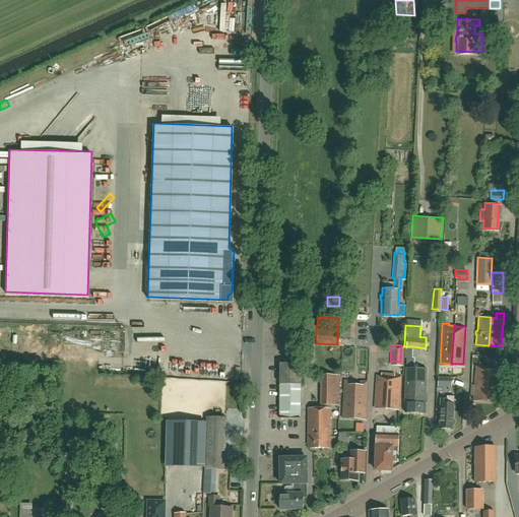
[(403,410),(413,410),(424,410),(424,400),(426,400),(426,392),(425,392),(426,366),(415,366),(412,366),(413,357),(412,357),(405,357),(405,366),(404,366),(403,400),(404,400),(403,410)]
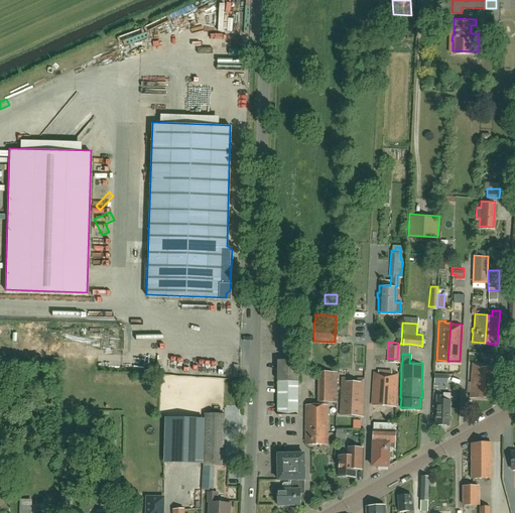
[(124,355),(104,355),(104,364),(124,364),(124,355)]
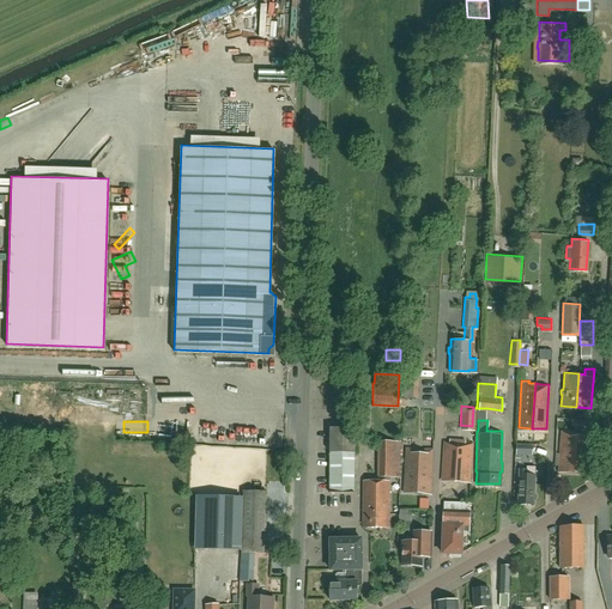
[(353,425),(328,425),(328,491),(353,491),(353,425)]
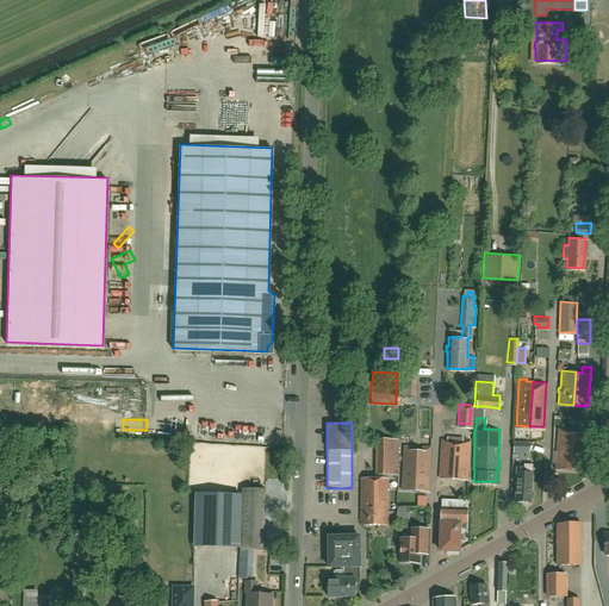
[(554,461),(554,467),(570,468),(585,468),(589,430),(589,429),(580,428),(567,428),(557,426),(555,449),(554,461)]
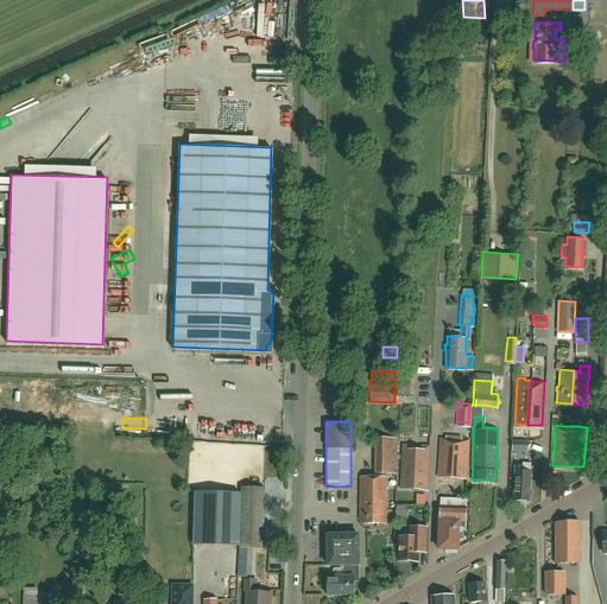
[(444,433),(444,436),(438,436),(437,472),(466,475),(467,437),(460,437),(460,434),(444,433)]
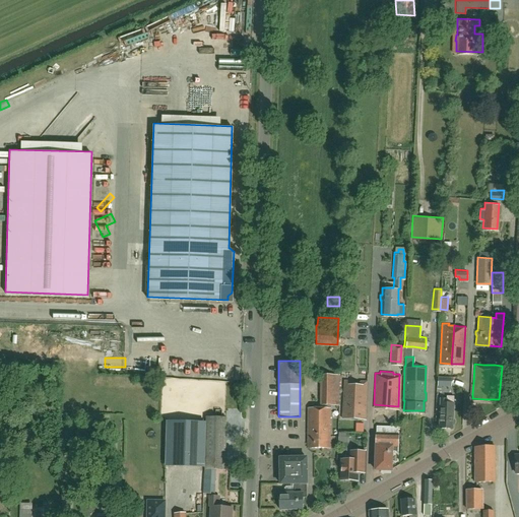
[(330,403),(338,403),(339,373),(319,372),(319,402),(321,402),(321,406),(307,406),(307,446),(329,446),(329,406),(330,406),(330,403)]
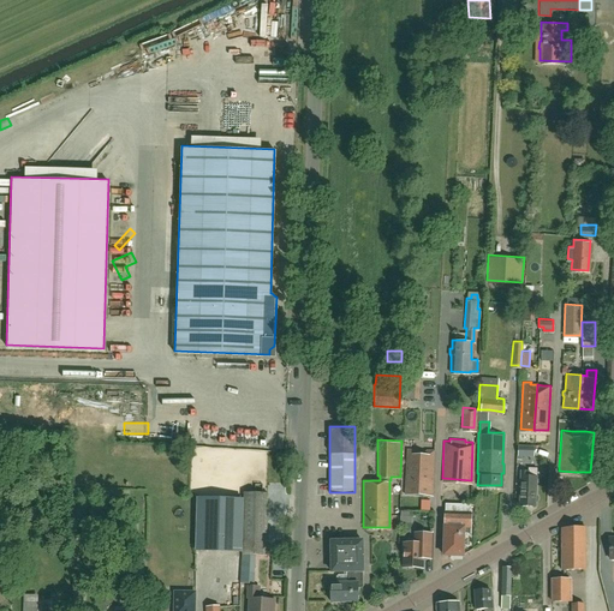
[(517,453),(534,453),(534,444),(518,443),(517,453)]
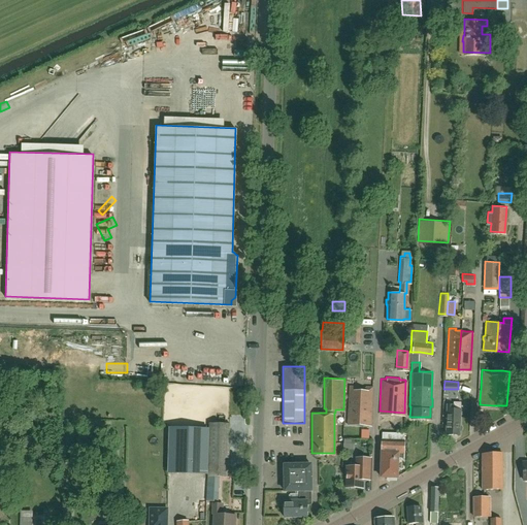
[(358,423),(360,391),(358,391),(358,385),(349,385),(348,422),(358,423)]
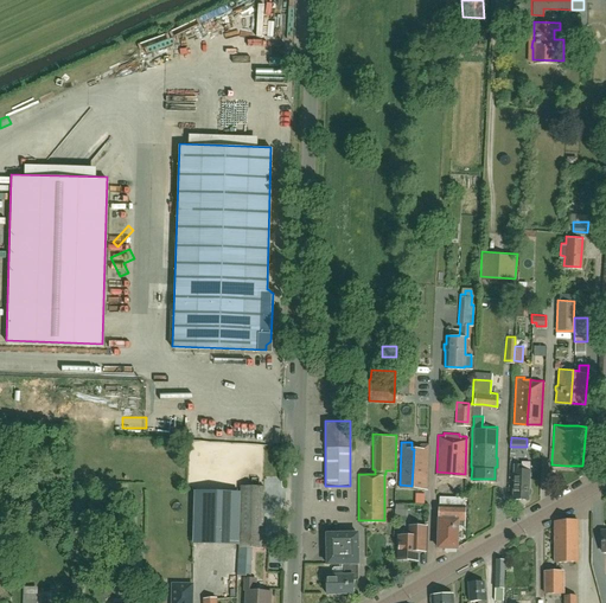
[(420,449),(414,449),(412,486),(426,486),(427,442),(420,442),(420,449)]
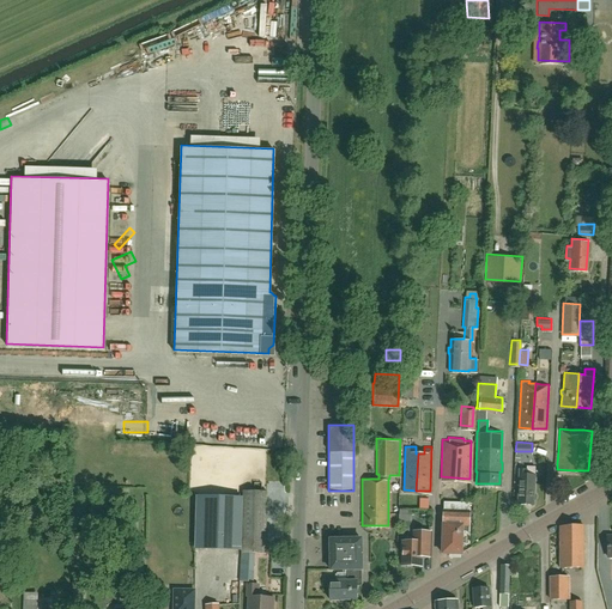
[(519,467),(516,501),(532,503),(534,473),(526,472),(526,467),(519,467)]
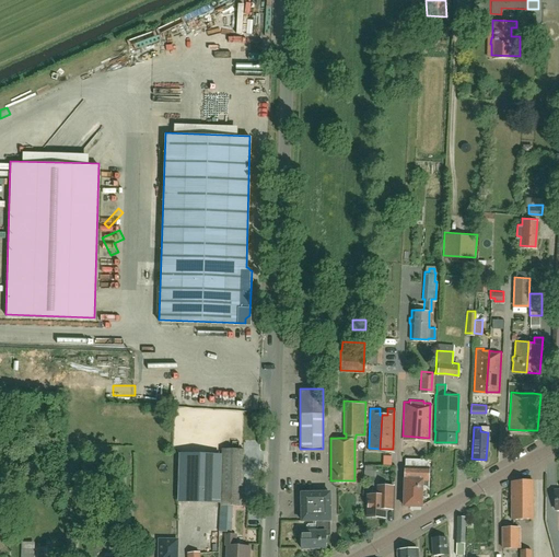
[(241,503),(243,447),(221,447),(219,503),(221,503),(221,519),(231,520),(231,503),(241,503)]
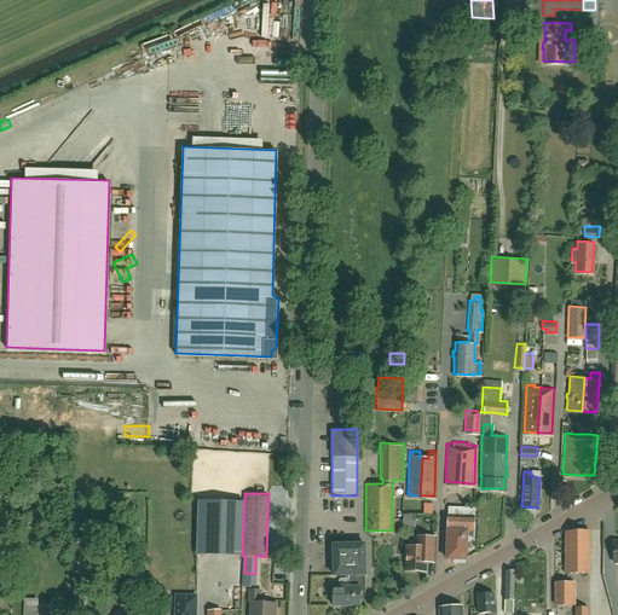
[(238,550),(240,502),(201,500),(200,550),(238,550)]
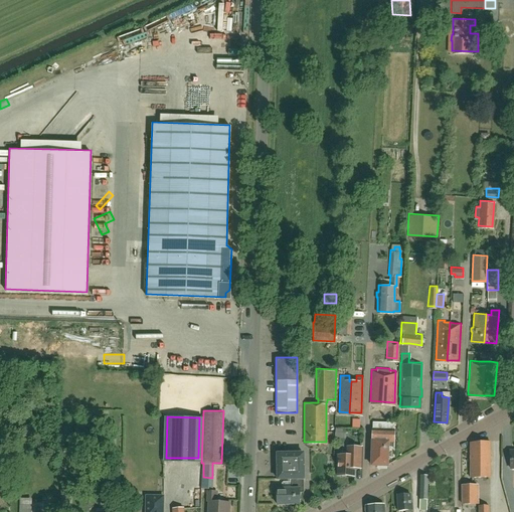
[(392,420),(371,420),(370,463),(386,464),(387,445),(392,445),(393,441),(393,439),(392,439),(392,420)]
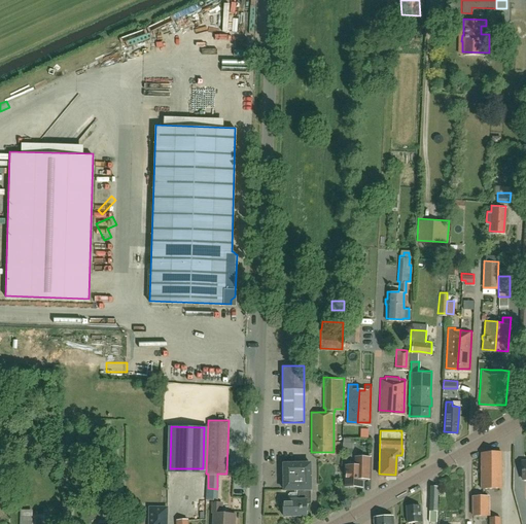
[(481,450),(481,473),(480,473),(480,486),(500,485),(500,449),(481,450)]
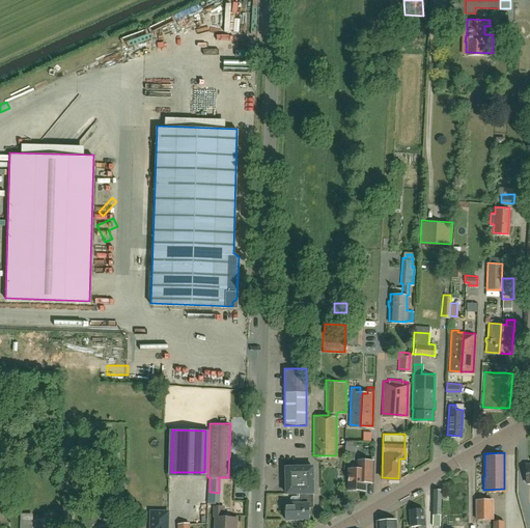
[(364,480),(370,480),(371,460),(357,460),(357,468),(347,468),(347,489),(364,489),(364,480)]
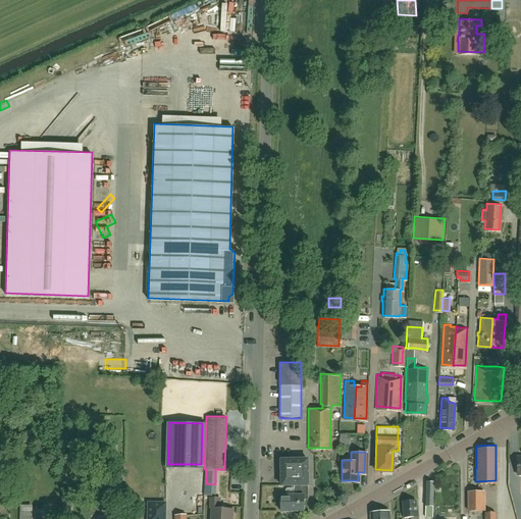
[(291,483),(306,483),(306,457),(283,458),(283,483),(291,483)]
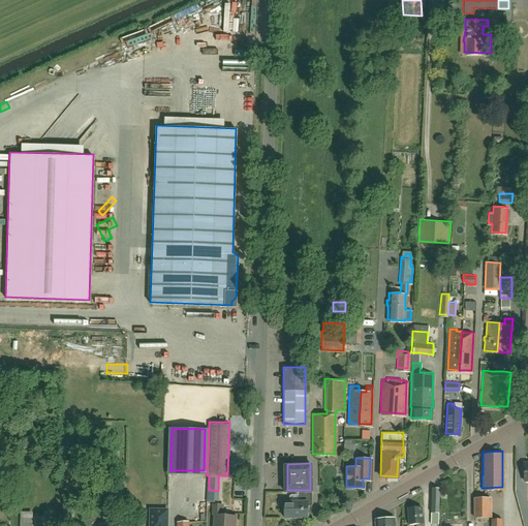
[(431,486),(430,521),(438,522),(439,486),(431,486)]
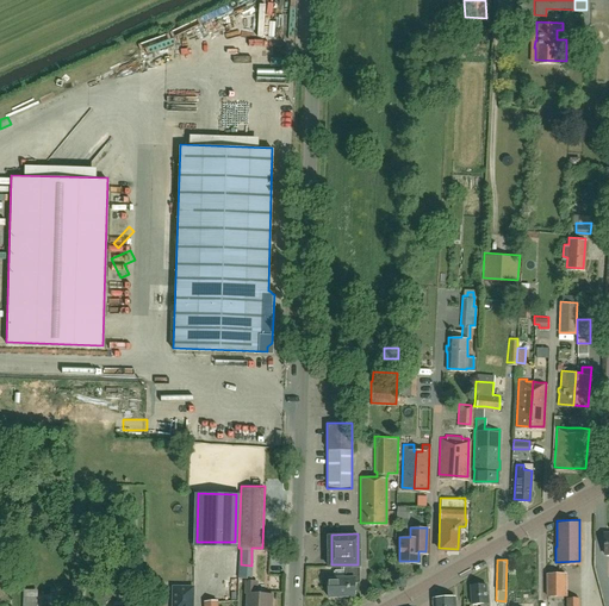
[(328,595),(341,594),(355,594),(354,580),(359,580),(358,564),(340,564),(340,567),(335,567),(333,569),(333,576),(327,576),(328,595)]
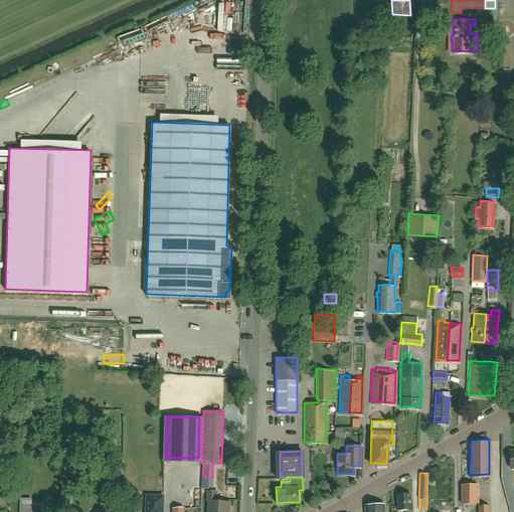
[(471,482),(461,482),(461,502),(477,501),(477,500),(478,500),(478,482),(471,482)]
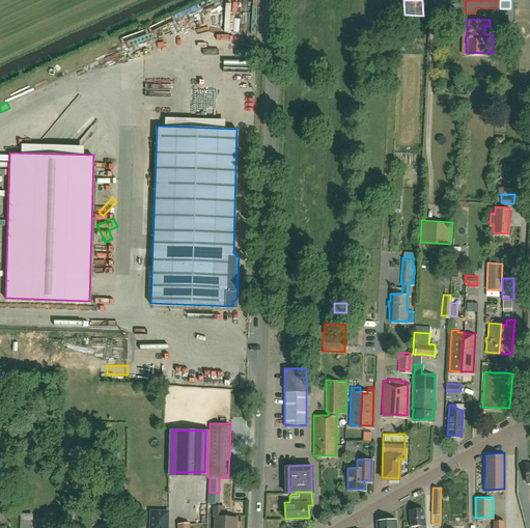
[(235,527),(238,516),(223,515),(224,504),(214,504),(214,515),(215,515),(214,527),(235,527)]
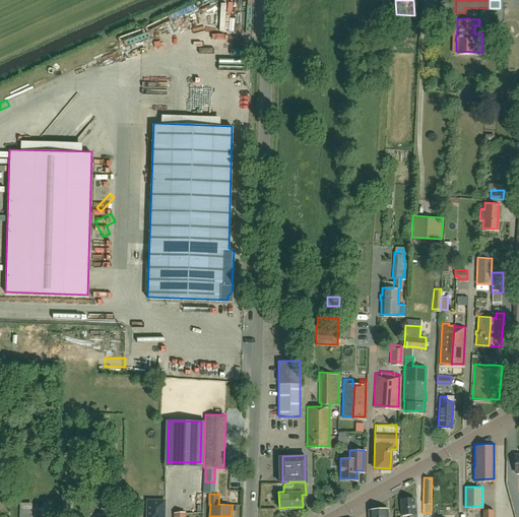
[(400,497),(401,513),(408,513),(408,516),(415,516),(415,512),(415,505),(414,505),(413,496),(407,497),(407,496),(402,496),(402,497),(400,497)]
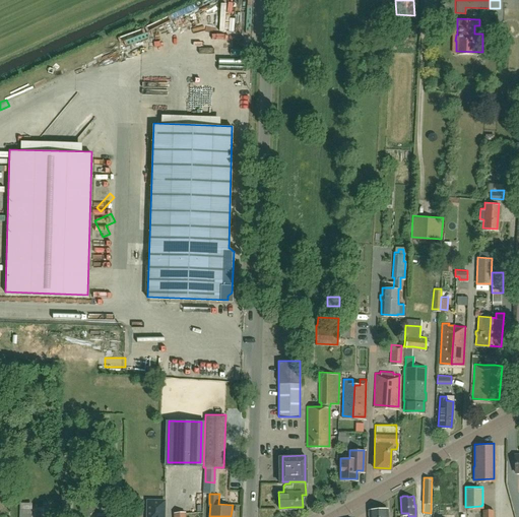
[(164,516),(165,500),(165,498),(145,498),(144,516),(164,516)]
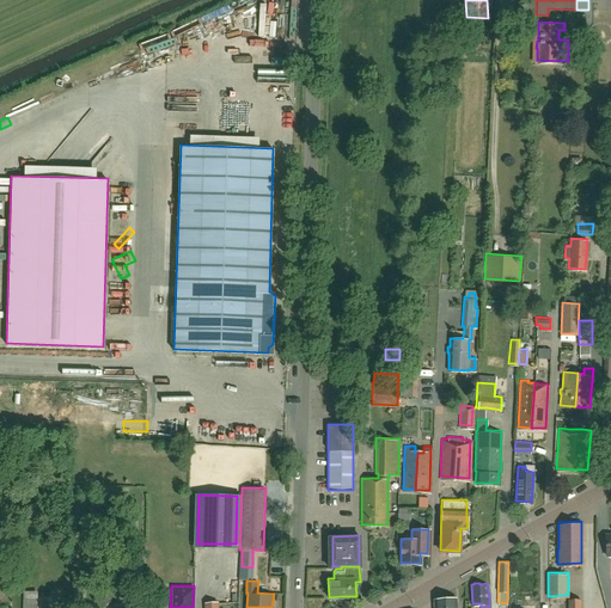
[(36,607),(37,589),(23,588),(22,607),(36,607)]
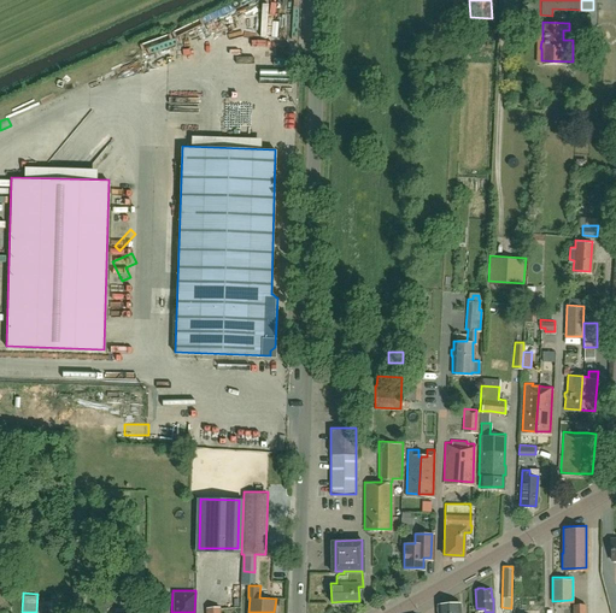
[(450,600),(450,602),(447,602),(447,612),(459,612),(459,601),(456,601),(456,600),(450,600)]
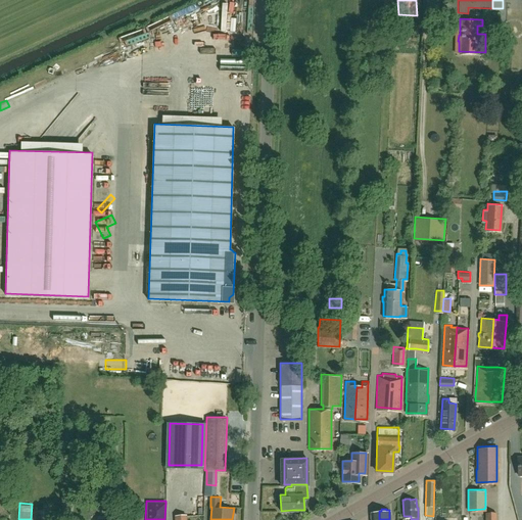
[(379,519),(379,511),(378,511),(378,510),(373,510),(373,511),(370,511),(370,519),(379,519)]
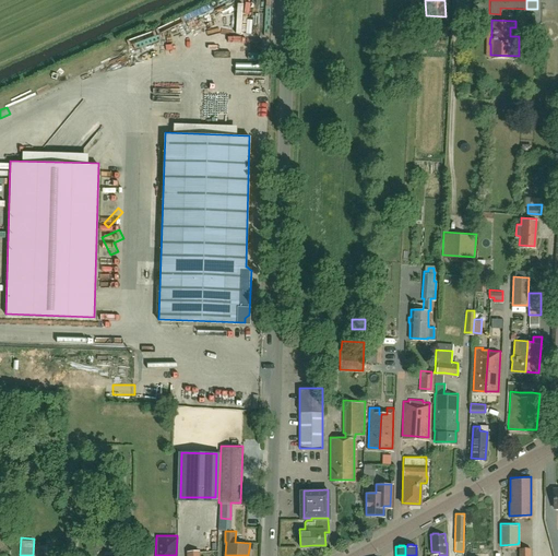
[(527,555),(529,546),(518,546),(517,555),(527,555)]
